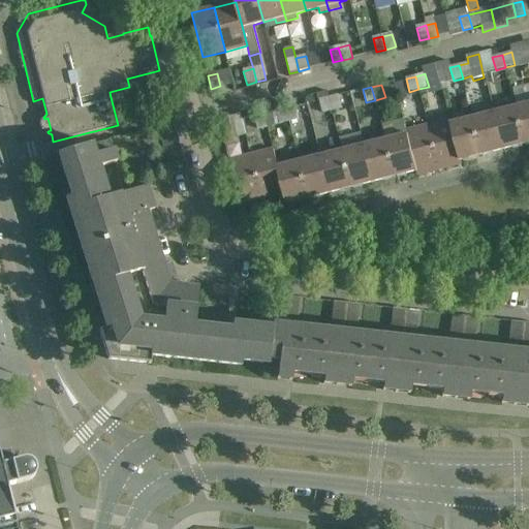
[(339,95),(329,98),(332,112),(342,109),(339,95)]
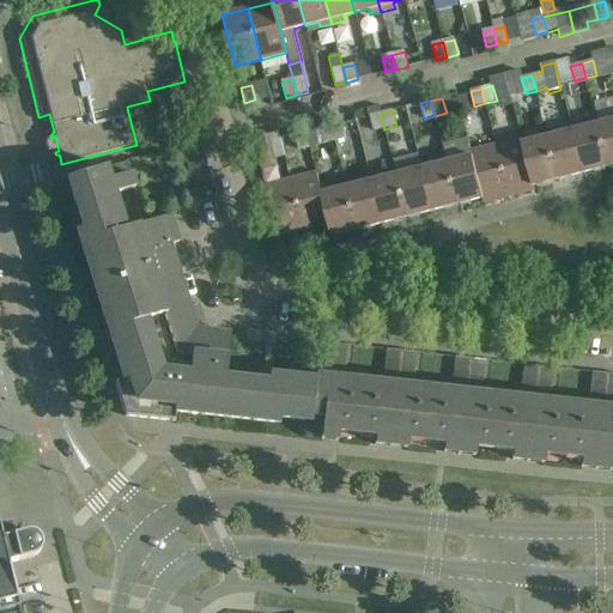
[(384,129),(381,114),(370,116),(374,132),(384,129)]
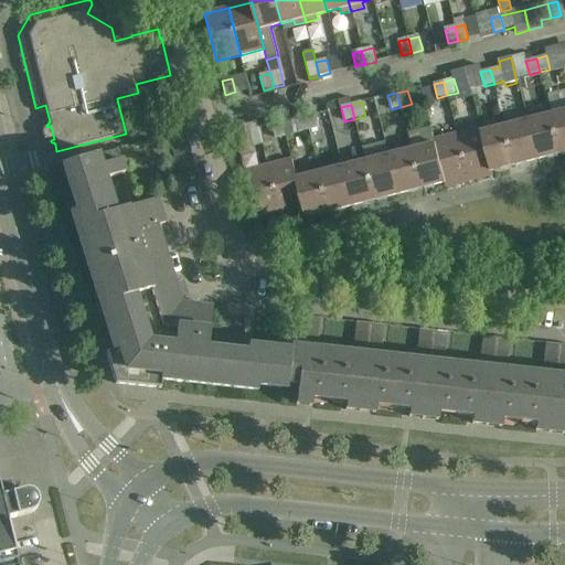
[(551,115),(561,155),(564,152),(564,106),(562,108),(563,113),(551,115)]
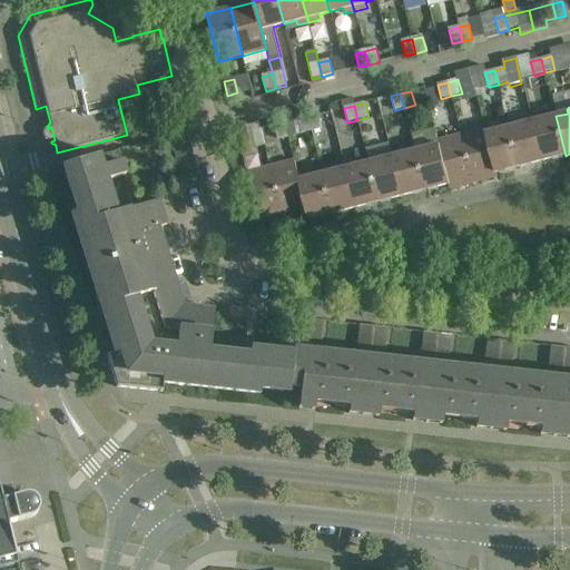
[(288,137),(301,134),(297,119),(307,117),(306,110),(283,117),(285,123),(288,137)]
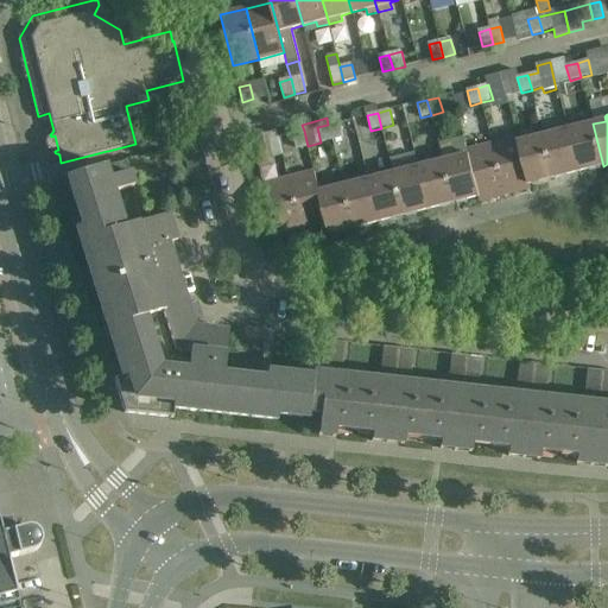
[(328,125),(331,140),(343,138),(340,122),(328,125)]
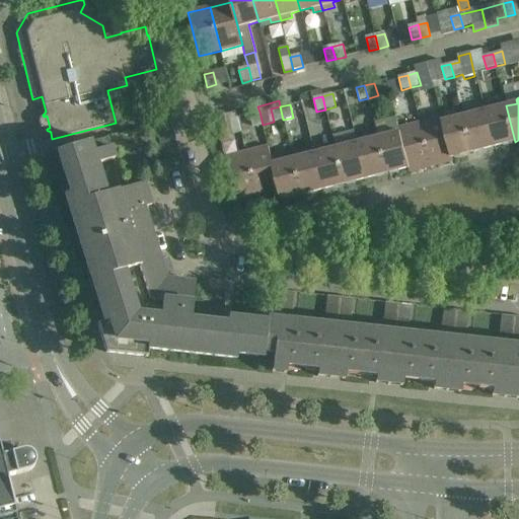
[(484,107),(494,147),(515,142),(506,105),(495,108),(494,104),(484,107)]
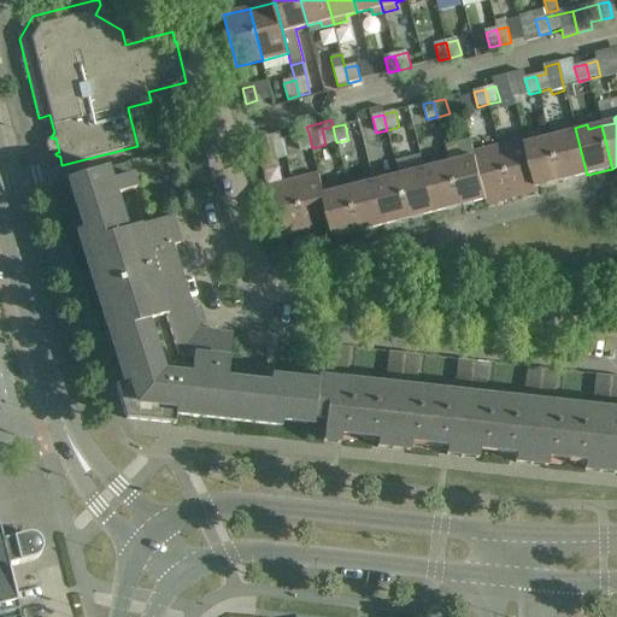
[(322,129),(325,145),(336,142),(333,127),(322,129)]
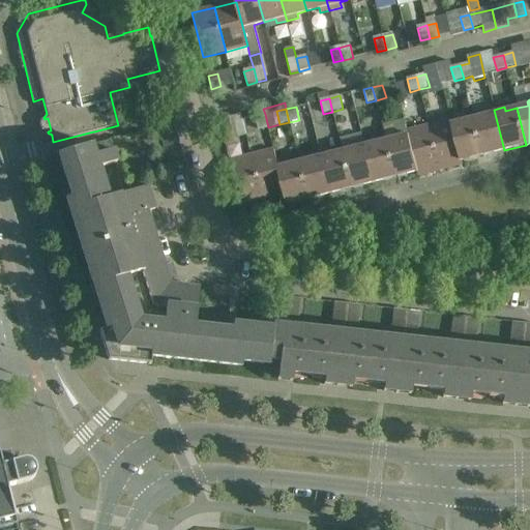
[(504,150),(494,110),(483,112),(484,116),(474,119),(482,155),(504,150)]
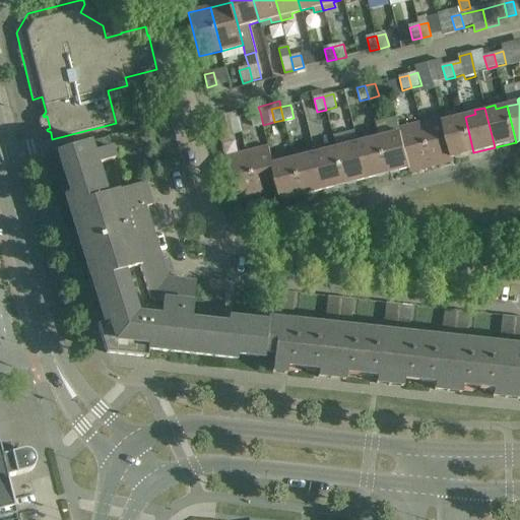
[(226,125),(230,135),(242,132),(237,112),(224,115),(226,125)]
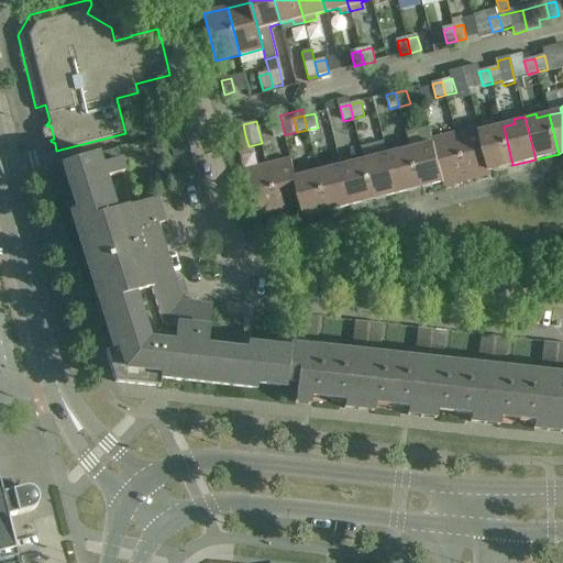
[(285,135),(282,121),(271,124),(274,139),(285,135)]
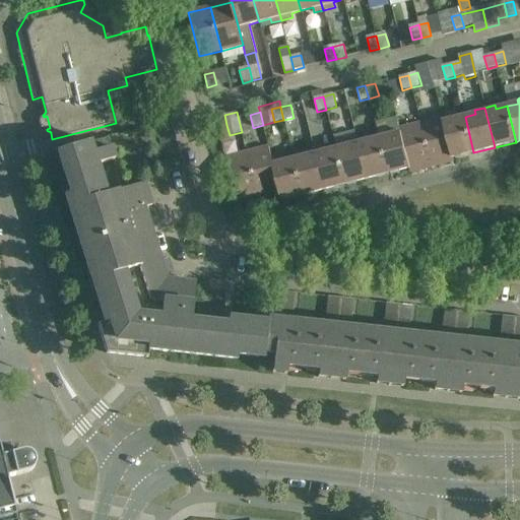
[(452,158),(453,158),(473,152),(465,117),(454,120),(453,116),(442,118),(452,158)]
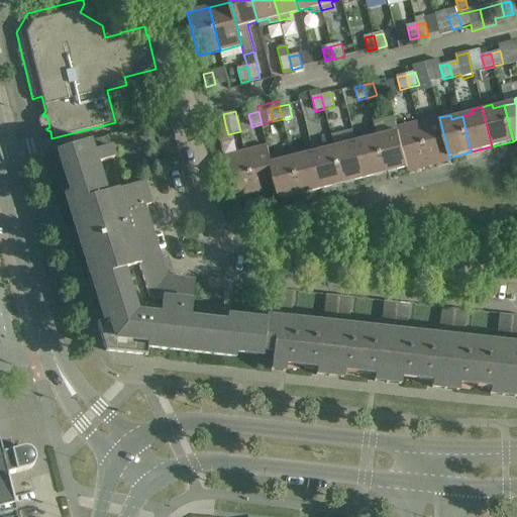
[(439,117),(418,123),(429,167),(451,161),(450,158),(449,158),(439,117)]
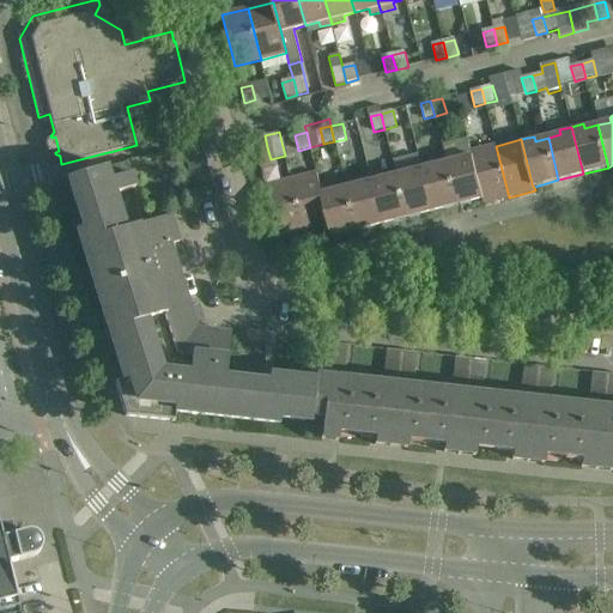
[(214,198),(201,145),(183,149),(194,192),(192,193),(194,202),(214,198)]
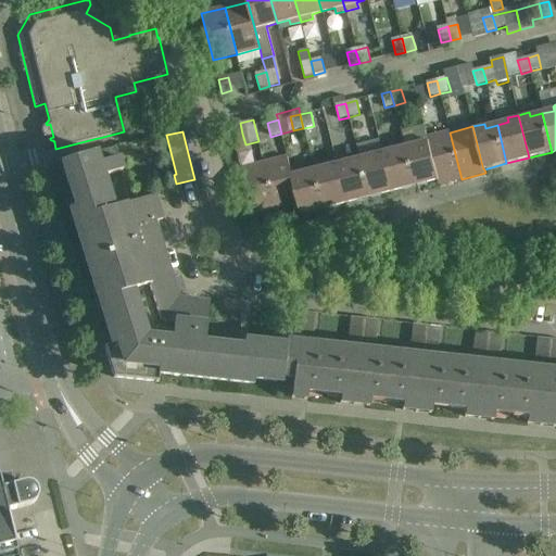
[(462,179),(450,133),(427,138),(438,180),(438,185),(462,179)]
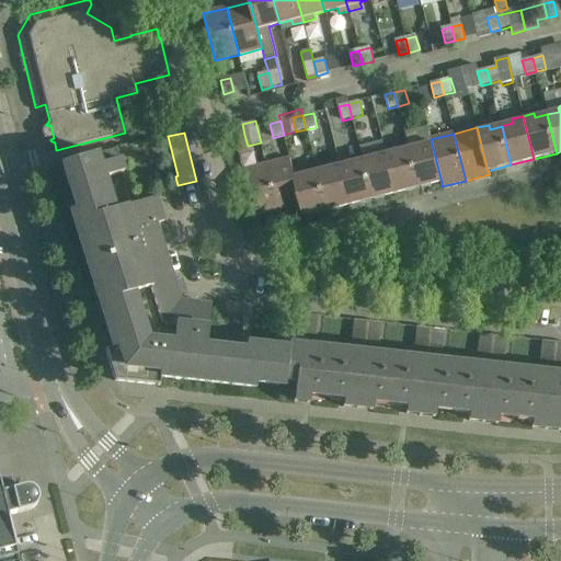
[(238,151),(249,149),(248,146),(244,135),(235,137),(238,151)]
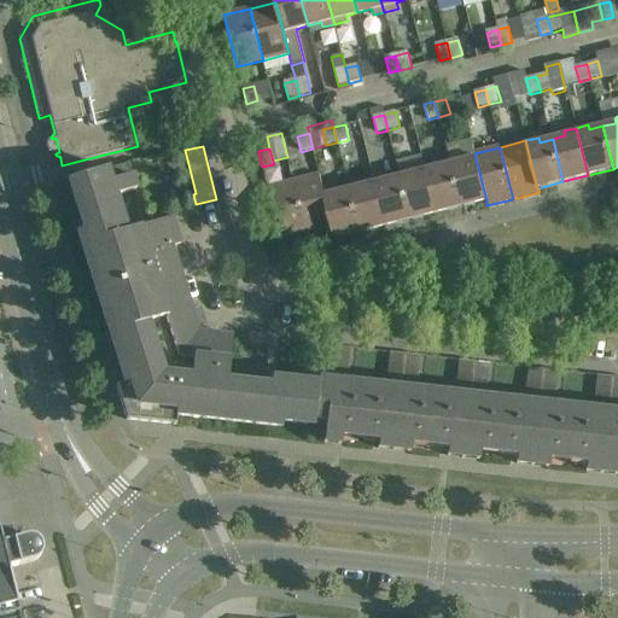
[(487,200),(474,153),(462,156),(464,161),(449,164),(460,208),(487,200)]
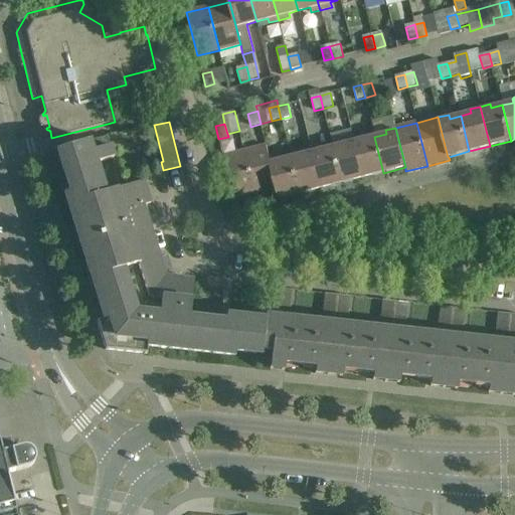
[(363,178),(383,173),(374,137),(365,140),(364,136),(353,139),(363,178)]
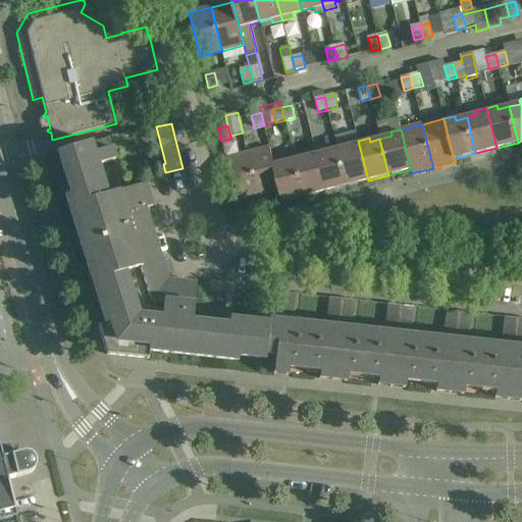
[(265,355),(265,354),(268,325),(229,320),(228,326),(192,322),(196,284),(167,281),(145,209),(152,206),(145,184),(106,196),(97,167),(115,161),(108,139),(90,144),(57,154),(70,196),(65,198),(105,324),(98,326),(107,355),(149,360),(149,352),(238,362),(239,357),(265,360),(266,355),(265,355)]
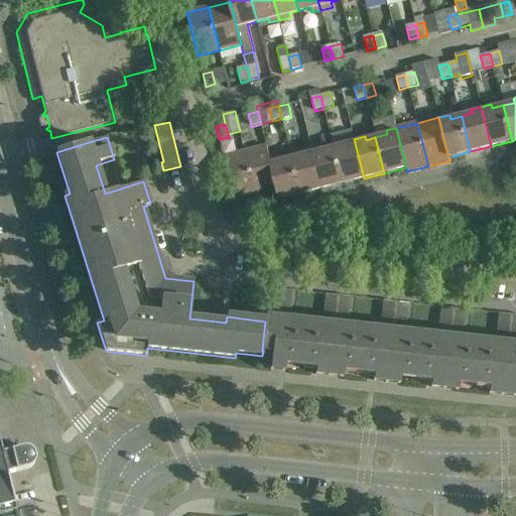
[(345,145),(334,148),(343,183),(364,178),(354,139),(344,141),(345,145)]
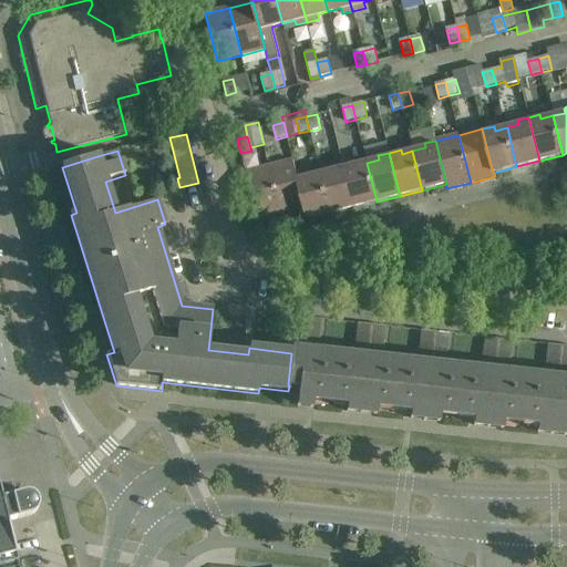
[(269,166),(281,214),(303,208),(296,176),(297,175),(294,161),(269,166)]
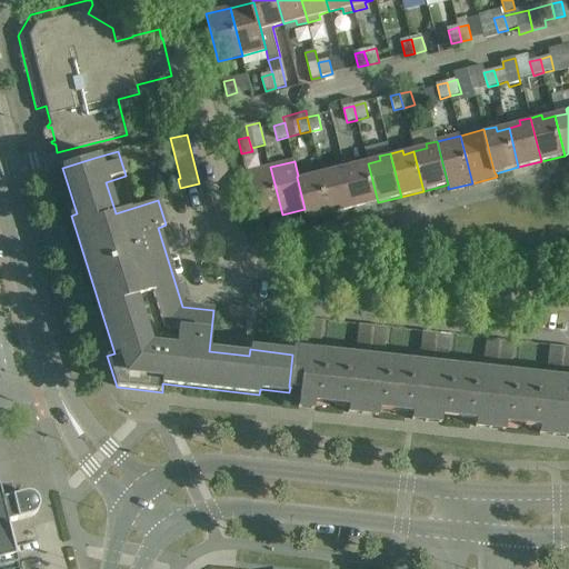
[(355,208),(378,202),(368,163),(357,166),(356,161),(343,165),(355,208)]
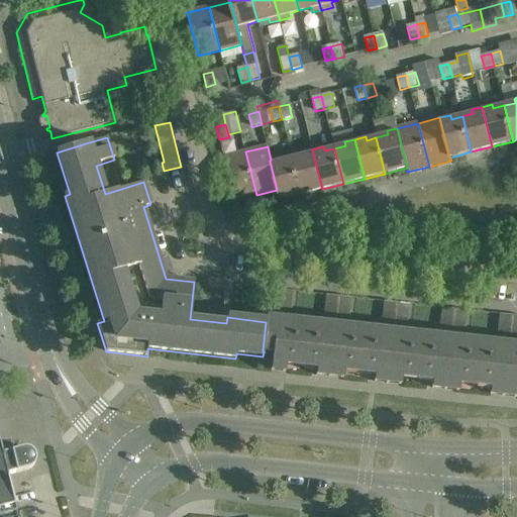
[(293,159),(302,195),(322,189),(312,149),(302,151),(303,156),(293,159)]
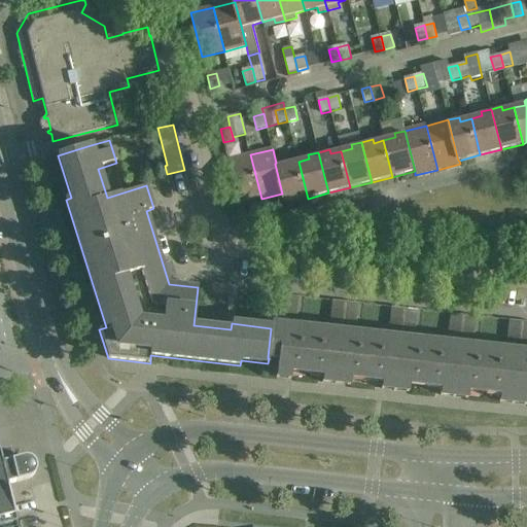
[(240,205),(261,199),(250,154),(229,161),(240,205)]
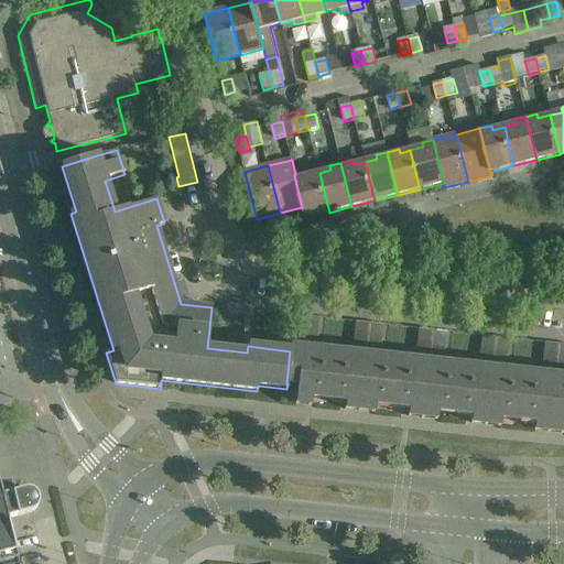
[(294,175),(302,207),(305,218),(329,213),(320,173),(307,176),(306,172),(295,174),(294,175)]
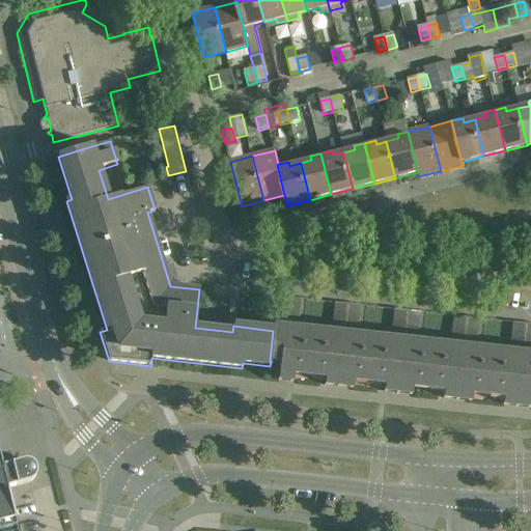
[(273,331),(270,360),(271,360),(271,361),(280,362),(278,380),(292,382),(294,374),(325,379),(325,385),(352,388),(353,382),(385,385),(384,392),(411,395),(412,388),(444,391),(443,398),(470,401),(471,394),(503,398),(502,406),(530,408),(530,400),(530,325),(512,323),(512,324),(509,353),(475,350),(478,320),(479,320),(479,319),(452,316),(452,317),(453,317),(450,346),(416,342),(419,313),(420,313),(393,310),(394,311),(391,340),(356,336),(359,307),(360,307),(360,306),(334,303),(334,304),(335,304),(332,333),(297,330),(300,301),(301,301),(301,300),(287,298),(284,328),(273,327),(273,330),(273,331)]
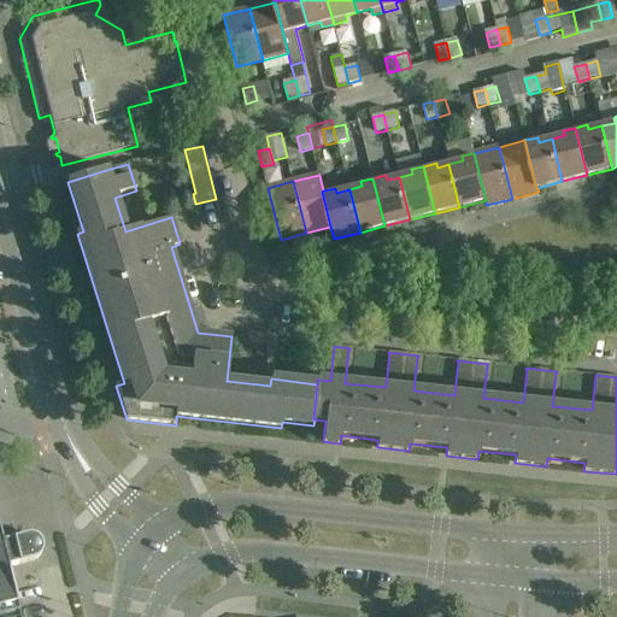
[(0,616),(21,616),(9,568),(33,562),(34,562),(35,560),(36,560),(37,559),(39,558),(40,557),(40,556),(41,554),(41,553),(41,552),(42,551),(42,550),(42,548),(41,547),(41,546),(41,545),(40,544),(40,542),(39,541),(39,540),(37,540),(36,539),(35,539),(34,538),(33,536),(31,536),(29,536),(28,536),(27,536),(25,536),(13,540),(10,528),(0,529),(0,616)]
